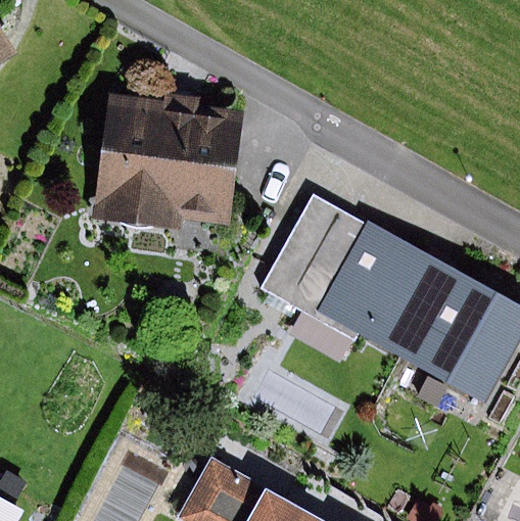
[(0,66),(17,56),(0,27),(0,66)]
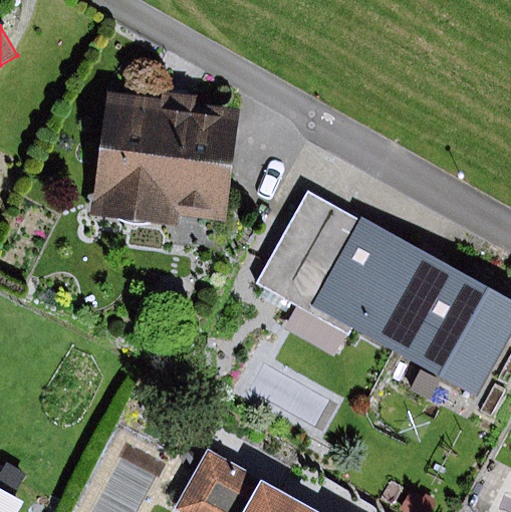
[(159,96),(105,90),(91,212),(176,222),(177,211),(220,216),(233,107),(196,102),(197,93),(160,89),(159,96)]
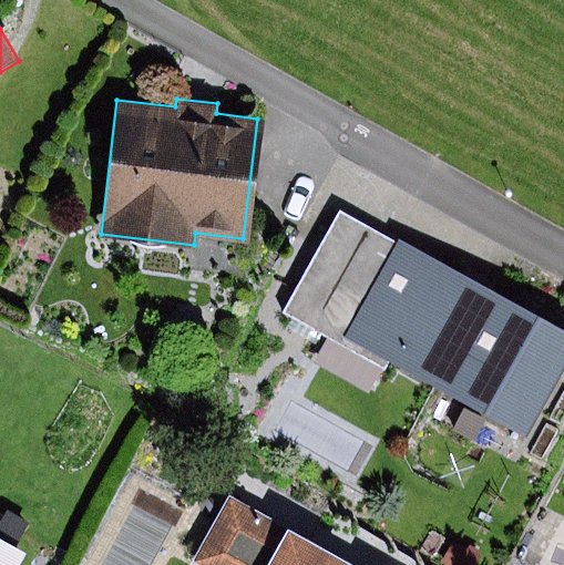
[(342,336),(398,243),(340,208),(282,310),(385,369),(388,362),(342,336)]
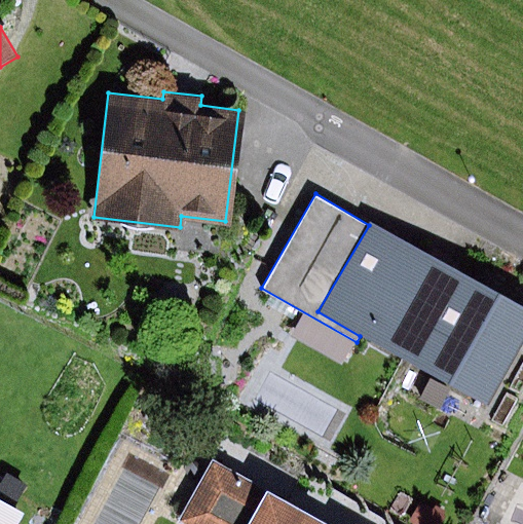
[(522,305),(369,220),(369,225),(318,311),(360,336),(482,404),(522,331),(522,305)]
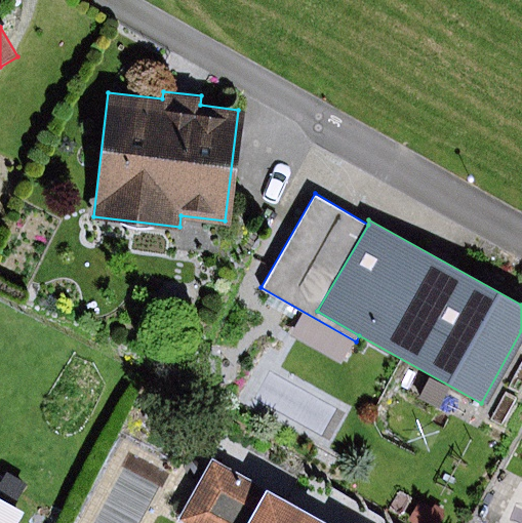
[(332,522),(213,457),(181,517),(191,522),(332,522)]
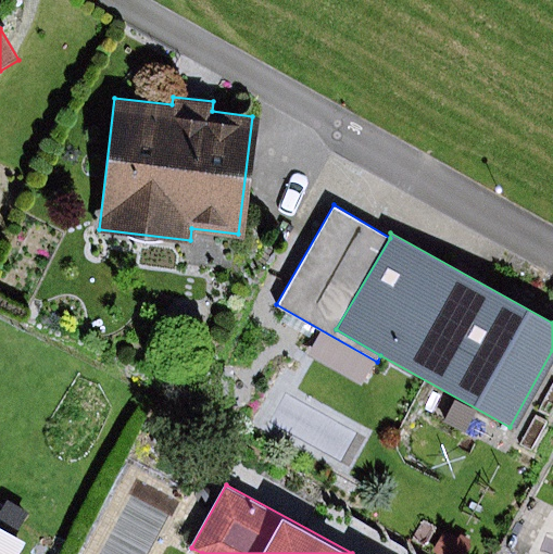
[(23,553),(29,542),(0,526),(0,553),(23,553)]
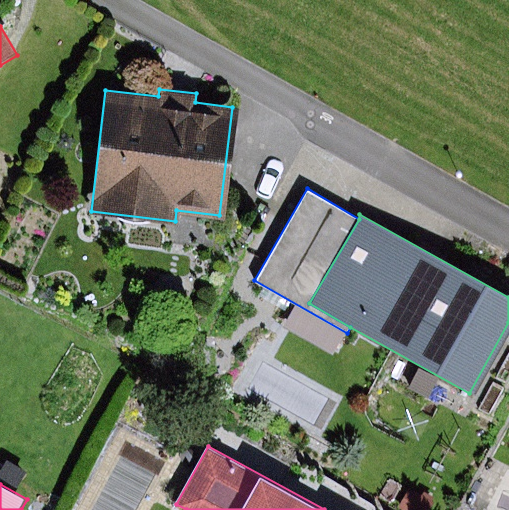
[(410,488),(400,506),(407,509),(426,509),(432,501),(410,488)]
